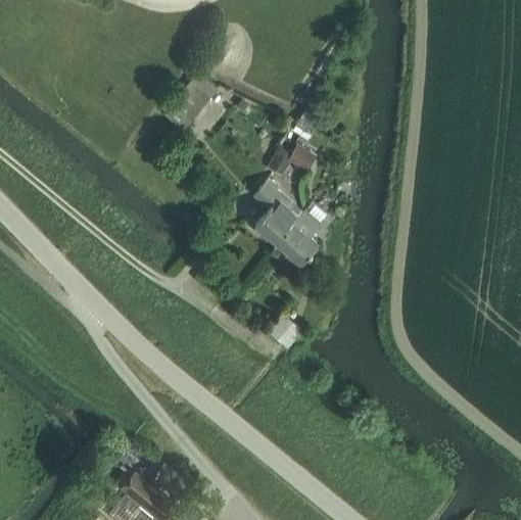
[(239,101),(234,107),(241,112),(246,106),(239,101)]
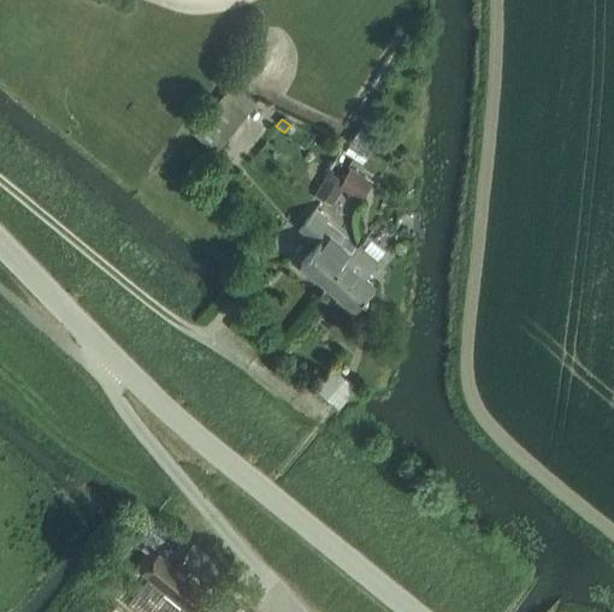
[(337,189),(337,190),(338,191),(341,192),(358,203),(371,184),(349,171),(337,189)]
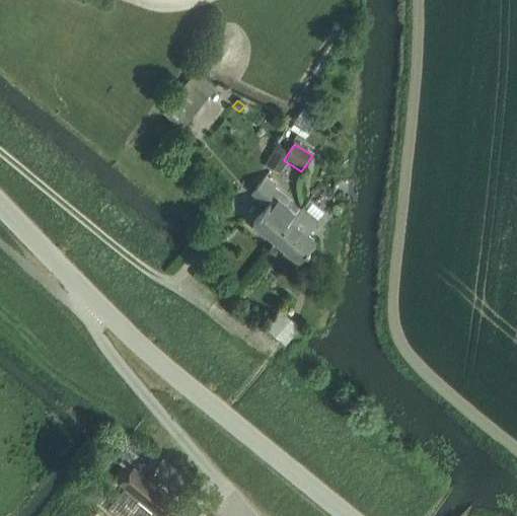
[(264,166),(278,175),(287,162),(284,160),(273,153),(264,166)]
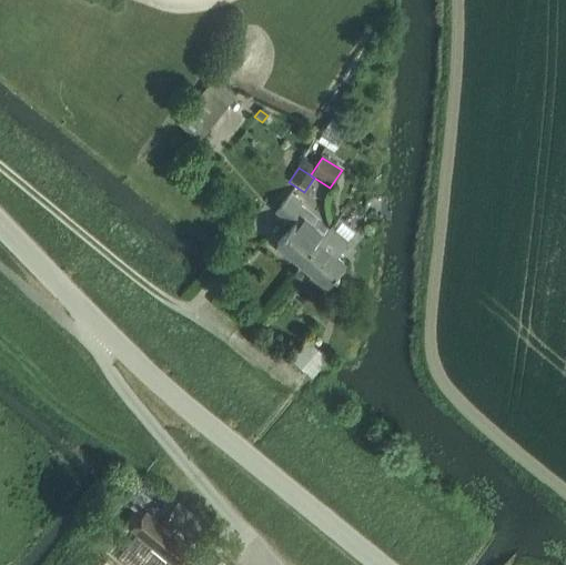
[(275,246),(300,265),(301,263),(317,242),(321,226),(316,223),(319,221),(300,207),(302,204),(290,194),(274,213),(291,226),(275,246)]
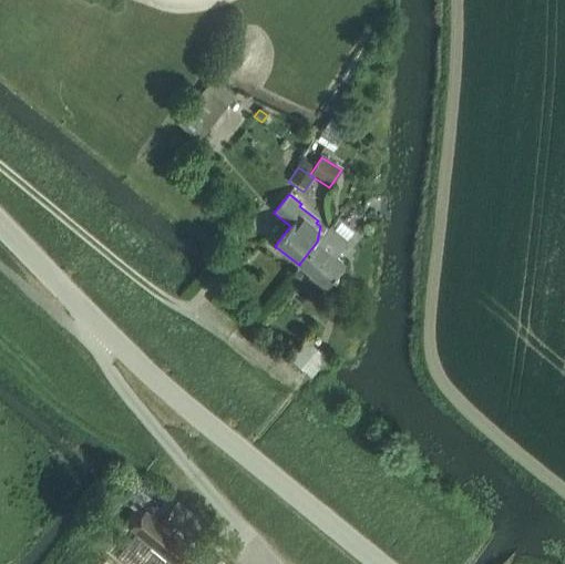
[(300,263),(299,265),(309,274),(306,278),(320,290),(324,285),(326,287),(346,263),(337,256),(348,242),(329,226),(326,231),(320,226),(317,242),(300,263)]
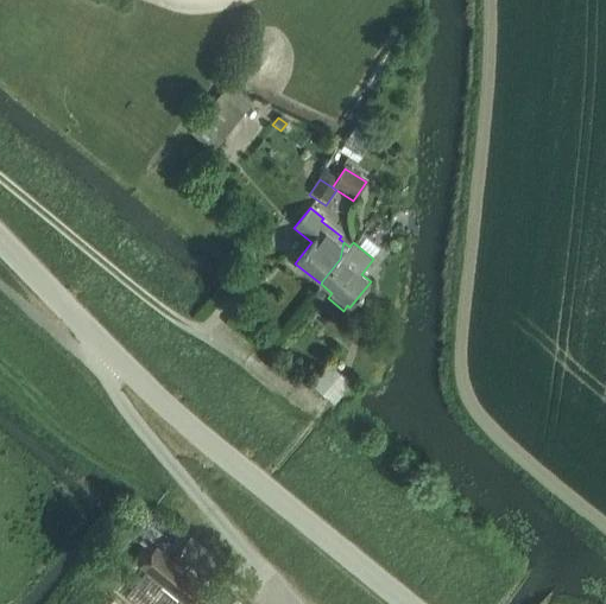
[(203,580),(218,563),(189,540),(175,558),(203,580)]
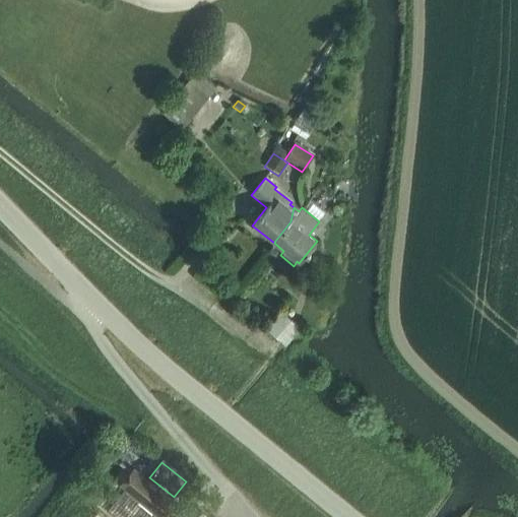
[(120,486),(135,498),(158,516),(166,516),(174,506),(132,470),(120,486)]
